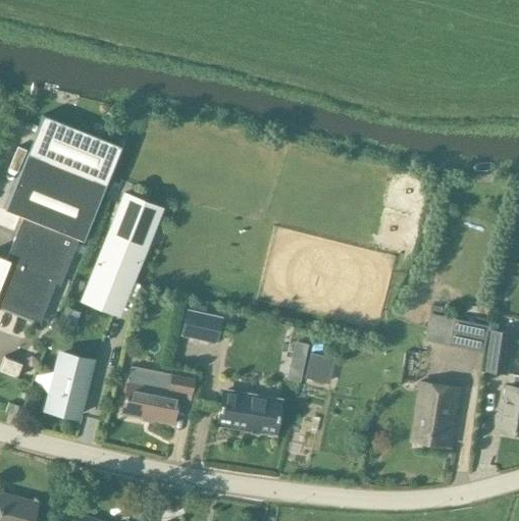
[(61,288),(80,240),(85,242),(122,148),(45,116),(6,211),(23,218),(7,260),(0,257),(0,306),(42,323),(56,285),(61,288)]
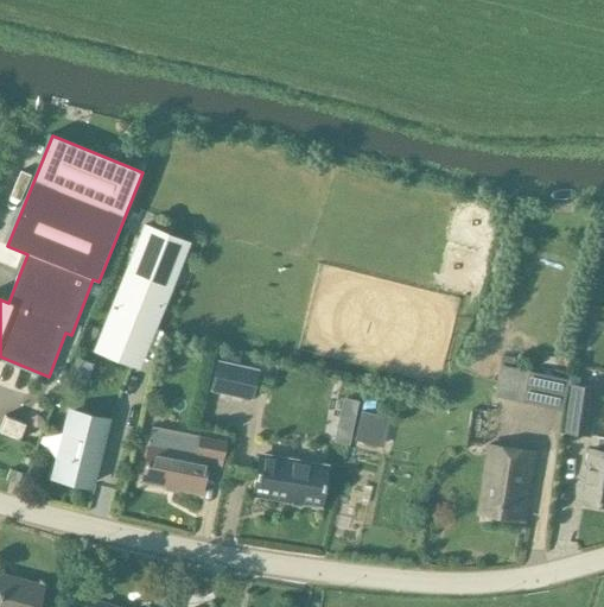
[(145,225),(106,320),(146,335),(157,309),(165,313),(192,244),(145,225)]
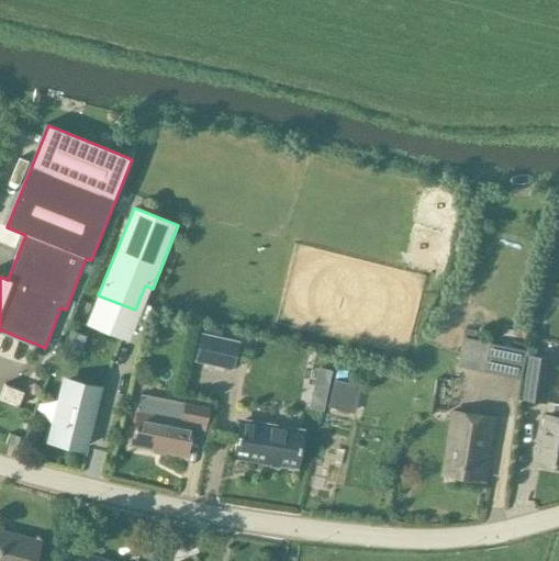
[(469,329),(467,339),(461,367),(488,372),(494,345),(492,345),(493,339),(484,338),(484,344),(478,341),(480,332),(469,329)]
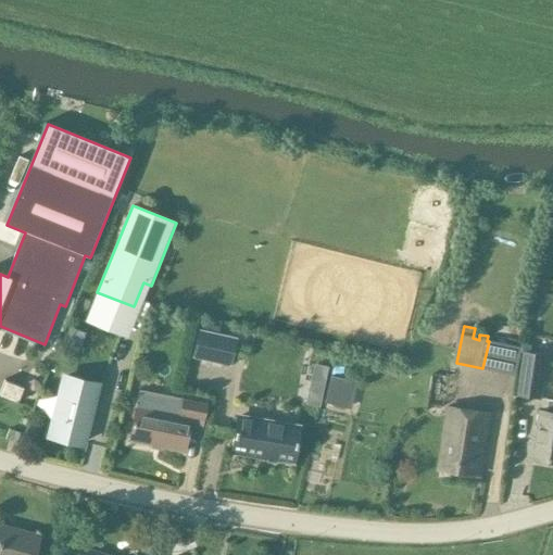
[(193,358),(234,367),(239,341),(200,332),(193,358)]
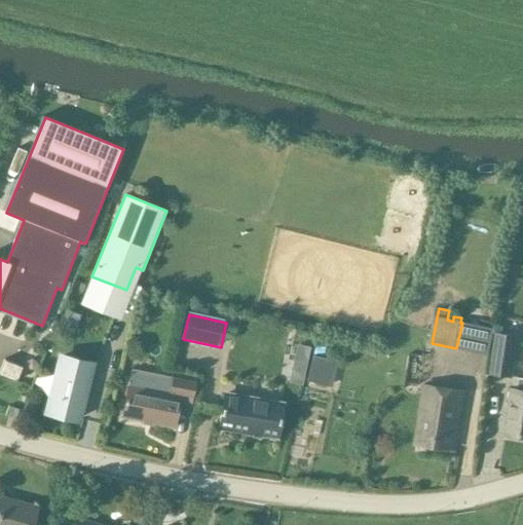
[(492,376),(515,378),(521,336),(497,333),(492,376)]
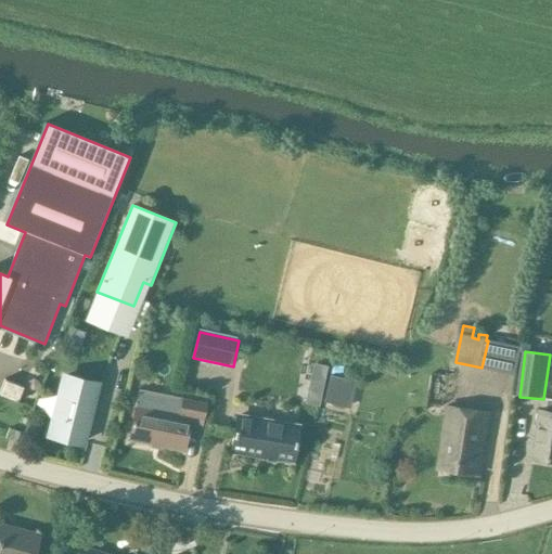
[(305,375),(304,382),(307,387),(312,388),(318,386),(320,379),(317,374),(310,373),(305,375)]
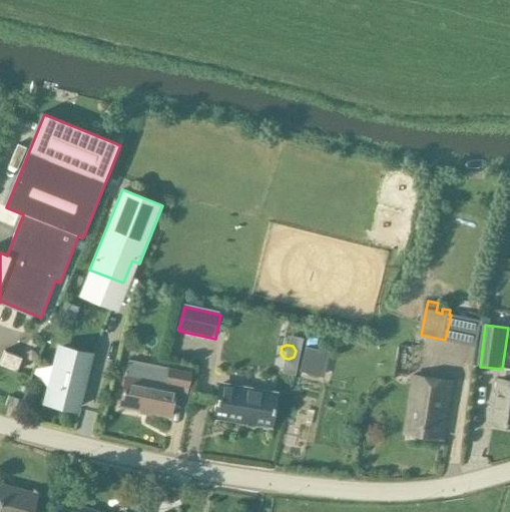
[(61,348),(48,402),(77,410),(90,356),(61,348)]
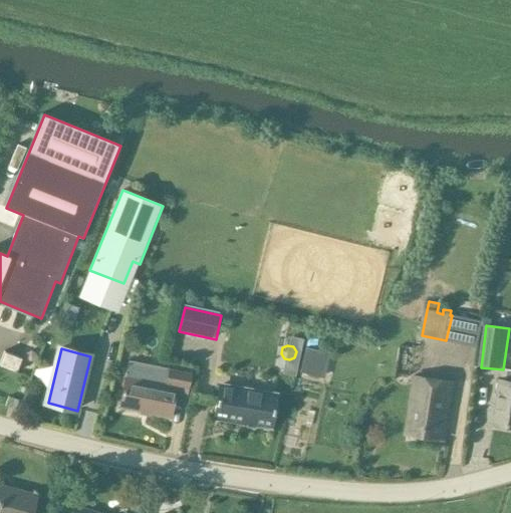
[(326,379),(331,354),(307,350),(302,374),(326,379)]
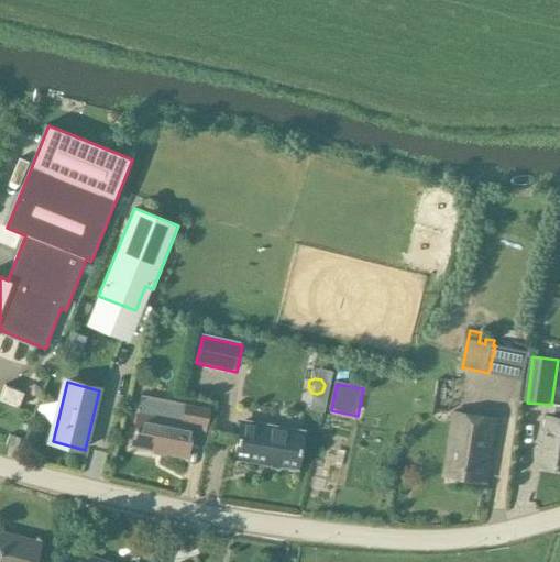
[(26,393),(7,385),(0,400),(20,409),(26,393)]
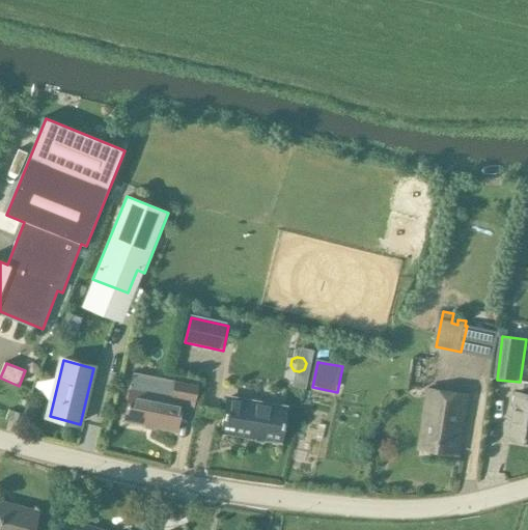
[(305,389),(308,378),(296,374),(293,387),(305,389)]
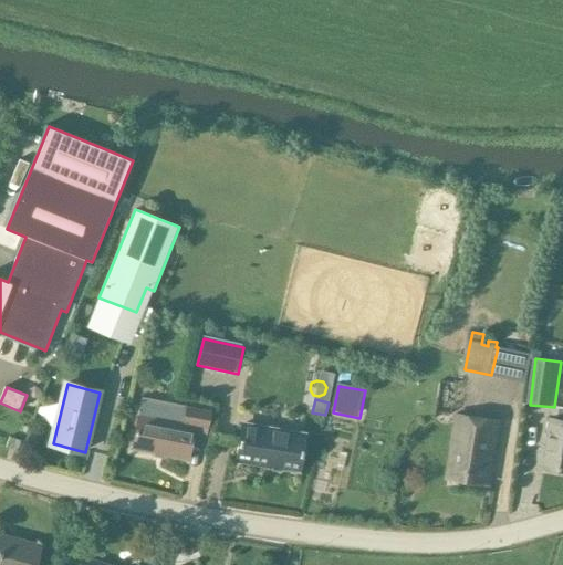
[(187,406),(183,426),(139,417),(133,449),(189,460),(195,435),(207,437),(211,411),(187,406)]
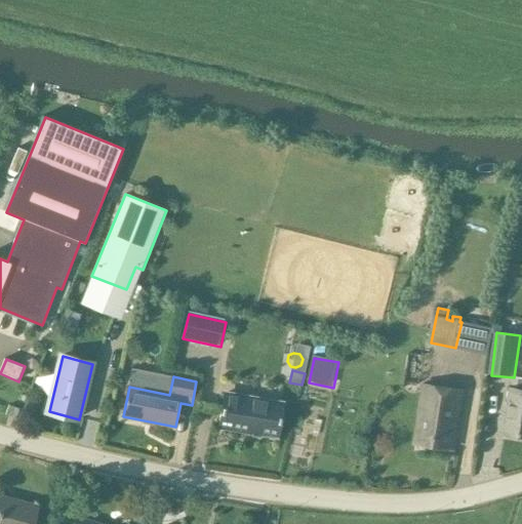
[(521,377),(520,377),(519,390),(513,389),(506,434),(509,434),(509,437),(521,439),(521,377)]
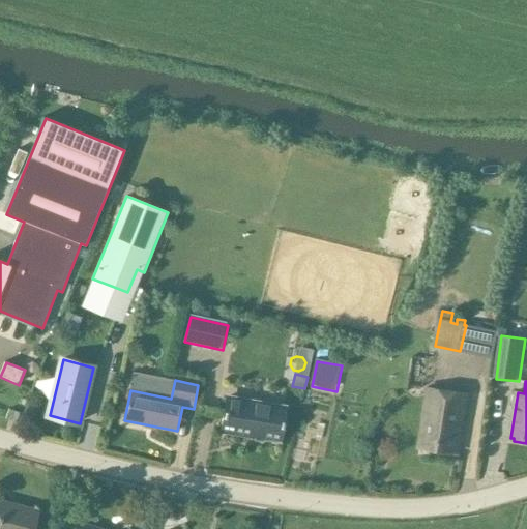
[(470,394),(429,388),(419,447),(461,453),(470,394)]
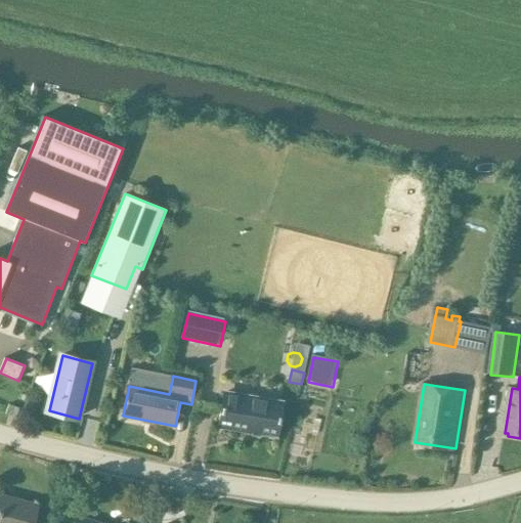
[(219,427),(278,437),(285,402),(225,392),(219,427)]
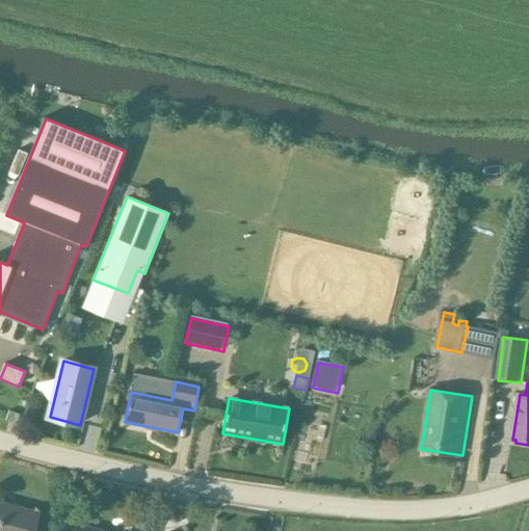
[(22,415),(11,412),(8,421),(19,425),(22,415)]
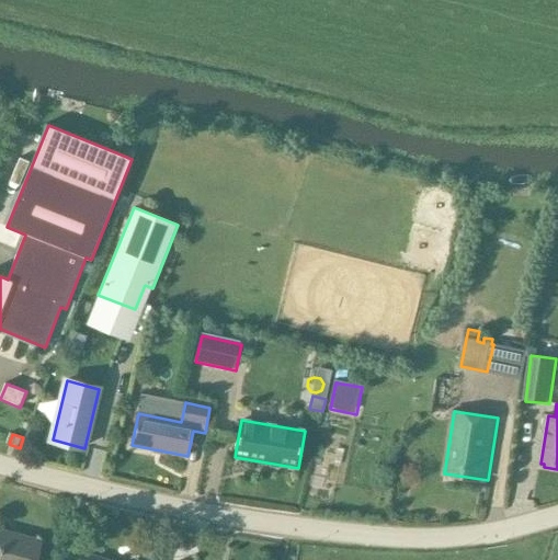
[(35,559),(42,541),(0,529),(0,559),(35,559)]
